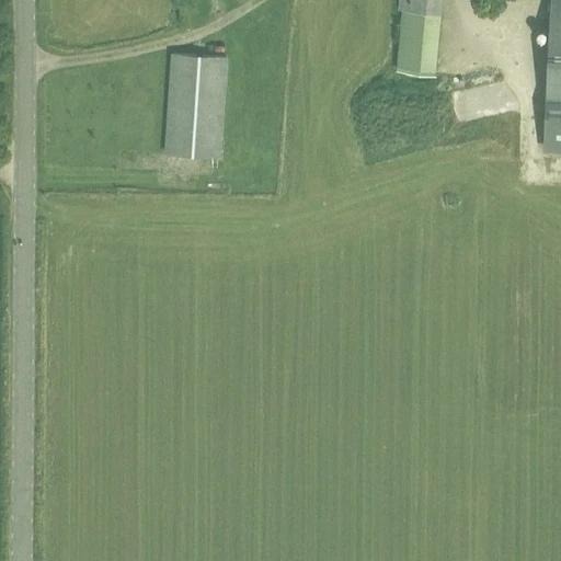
[(398,15),(398,39),(419,39),(419,15),(398,15)]
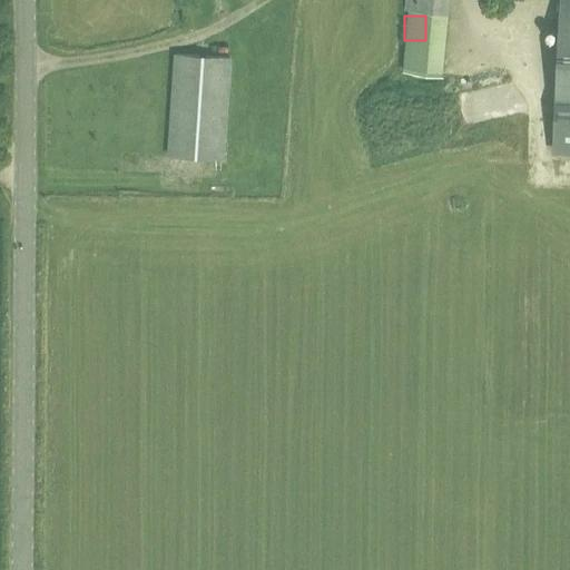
[(557,149),(569,149),(569,18),(567,18),(567,32),(556,32),(557,149)]
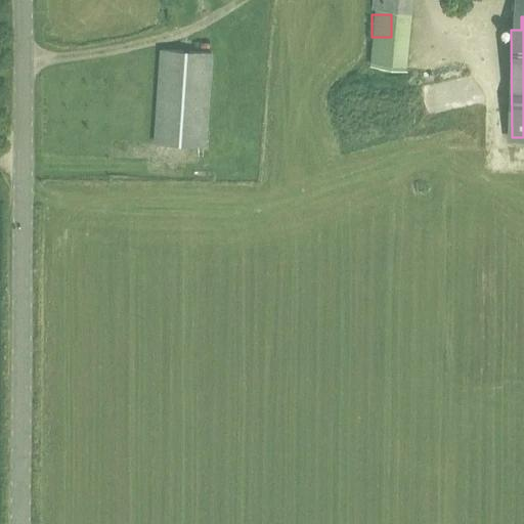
[(155,142),(207,146),(213,52),(161,48),(155,142)]
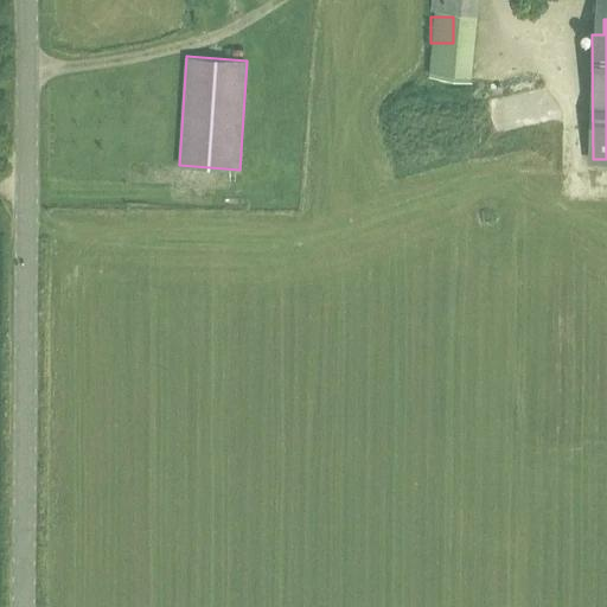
[(511,84),(511,149),(560,149),(560,97),(568,97),(568,77),(529,77),(529,84),(511,84)]
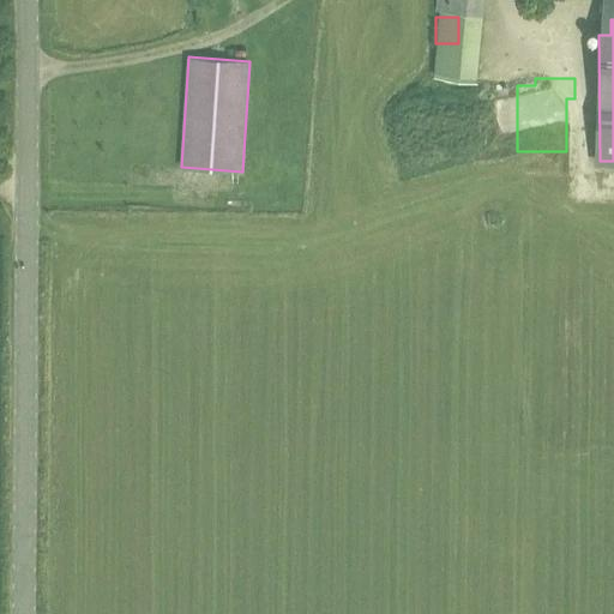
[(439,139),(413,140),(415,162),(441,160),(439,139)]
